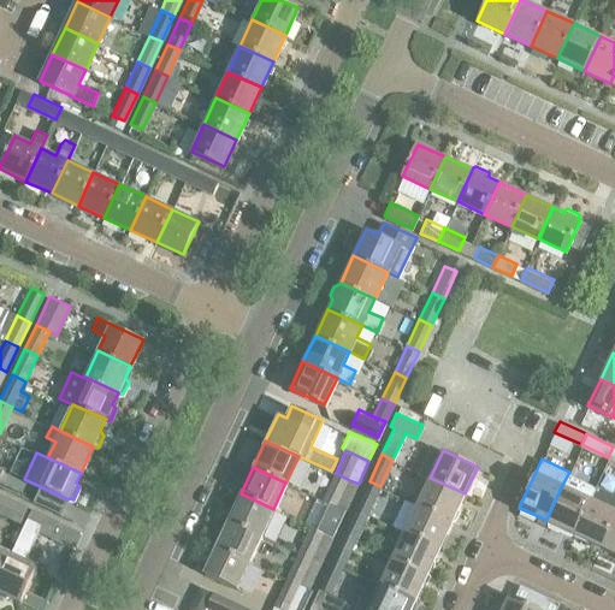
[(336,473),(323,499),(346,510),(359,484),(349,480),(336,473)]
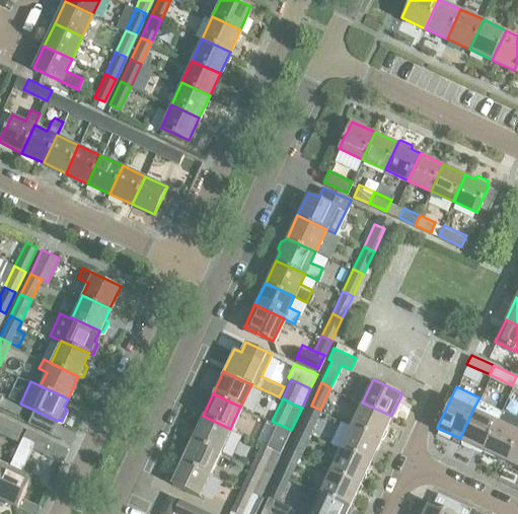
[(362,402),(352,425),(381,438),(391,416),(362,402)]
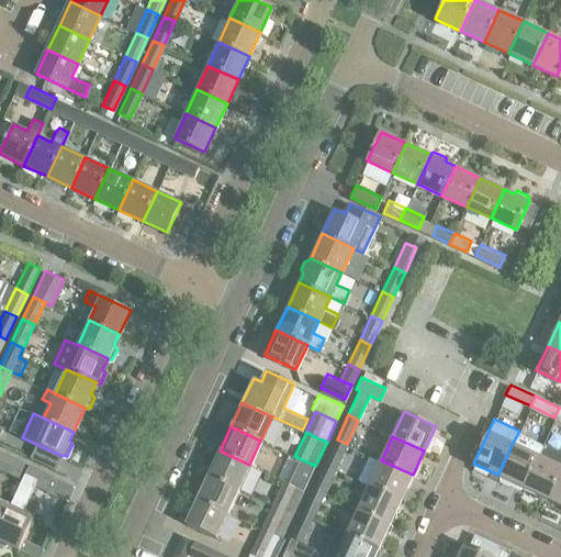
[(337,439),(325,464),(335,468),(347,444),(337,439)]
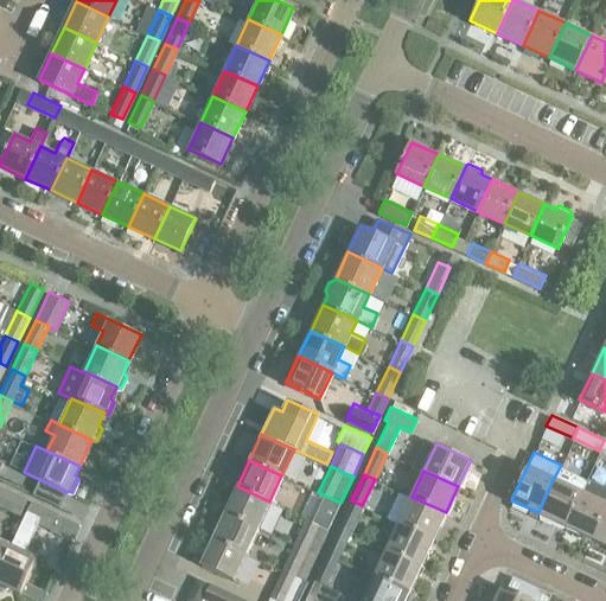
[(540,518),(548,523),(553,519),(565,524),(580,490),(554,478),(538,512),(540,513),(540,518)]
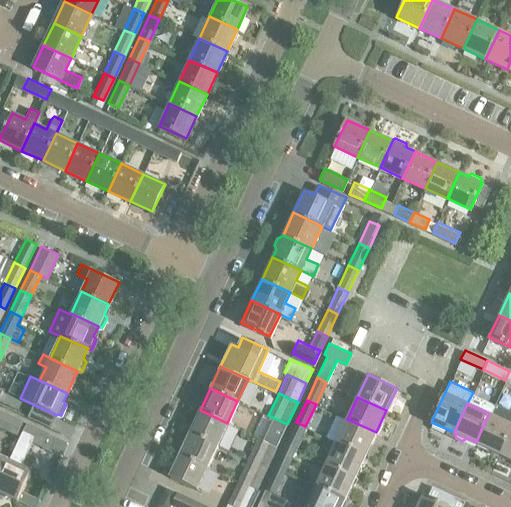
[(497,453),(510,423),(510,410),(494,403),(489,413),(476,442),(497,453)]
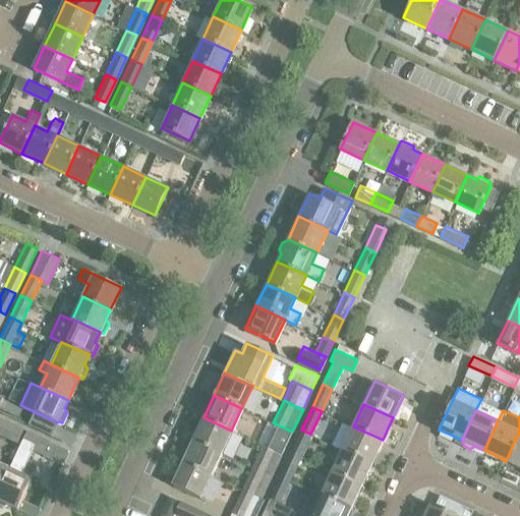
[(5,417),(0,427),(0,431),(18,440),(24,425),(5,417)]
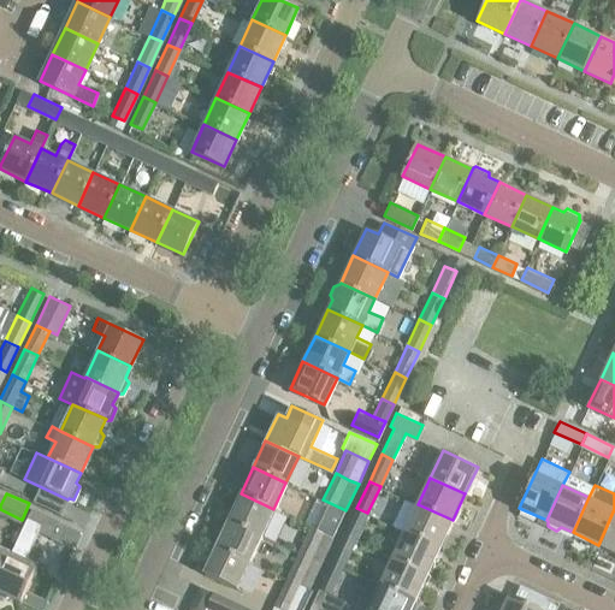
[(241,493),(229,520),(261,534),(273,509),(241,493)]
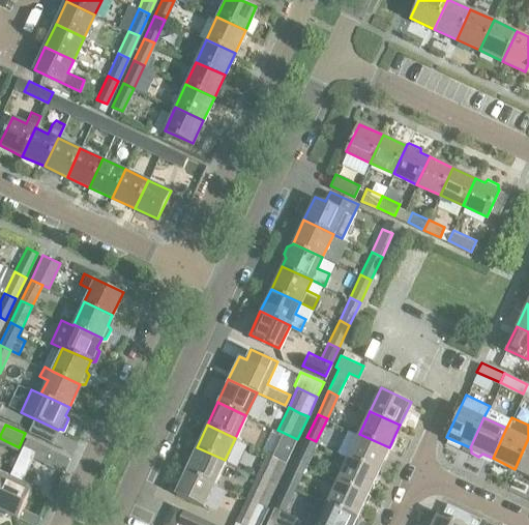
[(277,430),(267,453),(280,459),(287,462),(297,439),(277,430)]
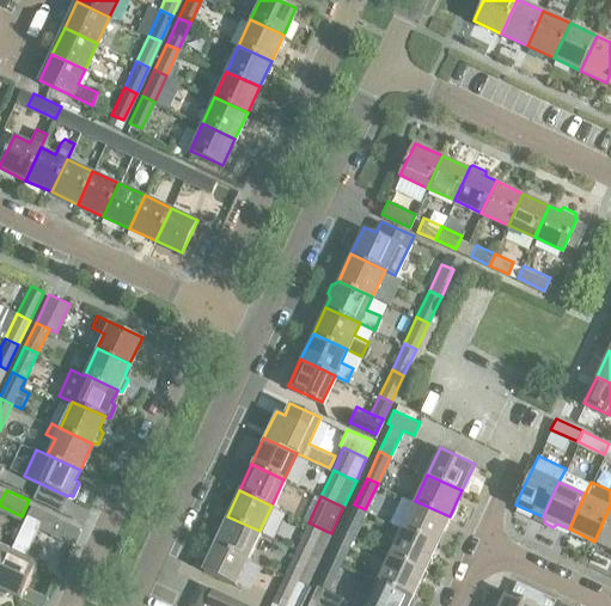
[(415,501),(402,527),(437,543),(450,516),(415,501)]
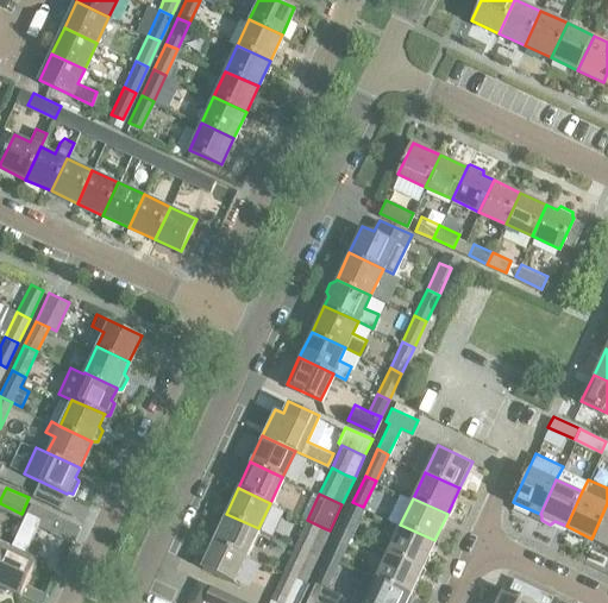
[(31,502),(24,516),(39,523),(50,529),(57,514),(31,502)]
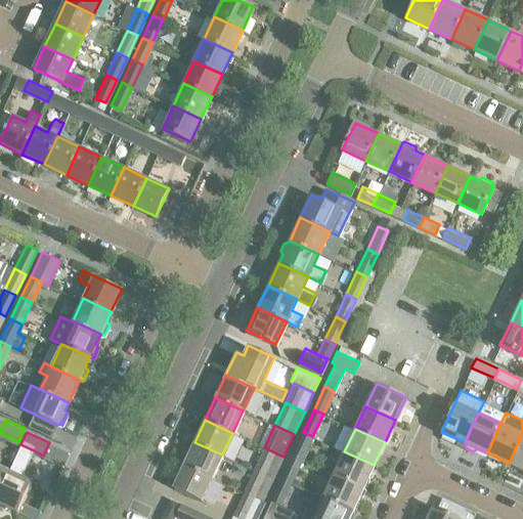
[(303,432),(293,455),(302,459),(312,436),(303,432)]
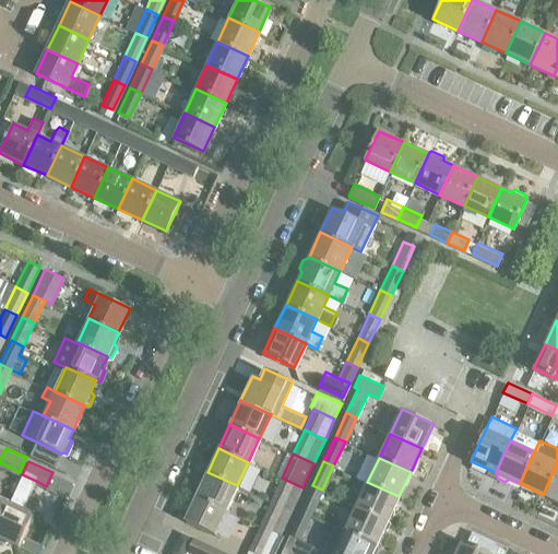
[(557,462),(543,495),(557,502),(557,462)]
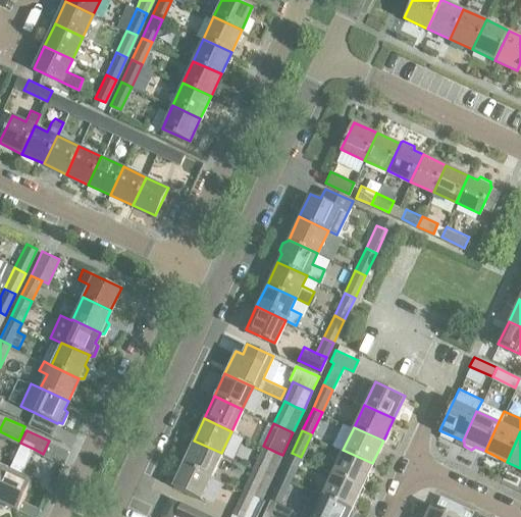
[(49,441),(43,454),(62,462),(68,450),(49,441)]
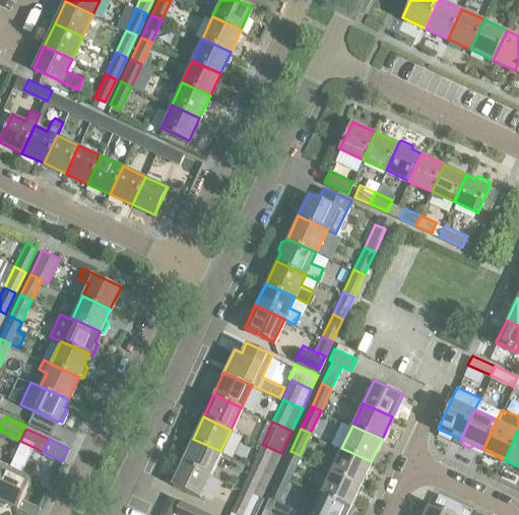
[(193,439),(183,460),(210,473),(220,451),(193,439)]
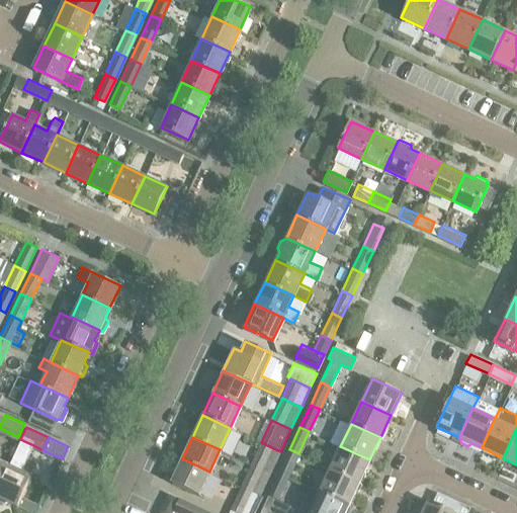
[(8,464),(0,481),(0,496),(17,505),(31,476),(21,471),(33,445),(20,439),(8,464)]
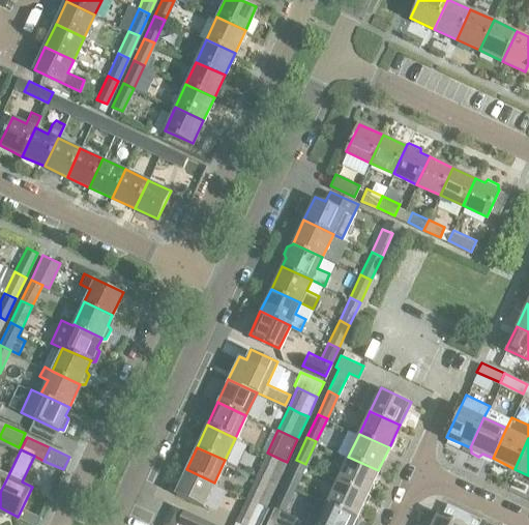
[(267,453),(257,475),(269,480),(276,484),(287,462),(280,459),(267,453)]
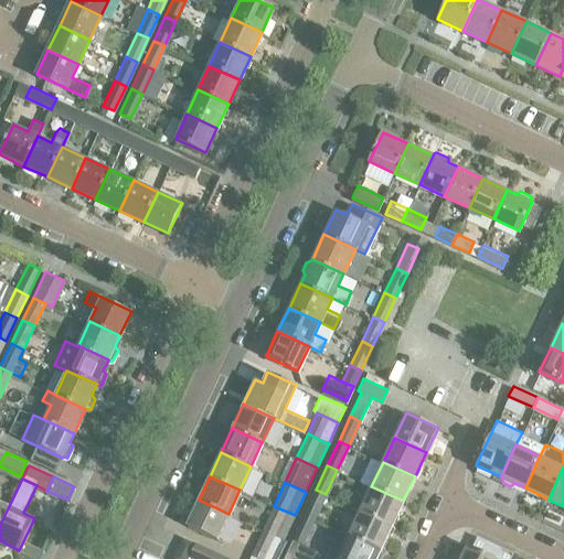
[(371,486),(360,511),(392,526),(403,501),(371,486)]
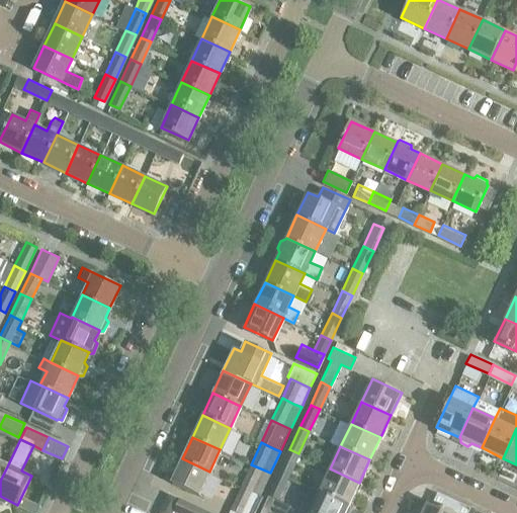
[(289,449),(278,472),(288,476),(298,453),(289,449)]
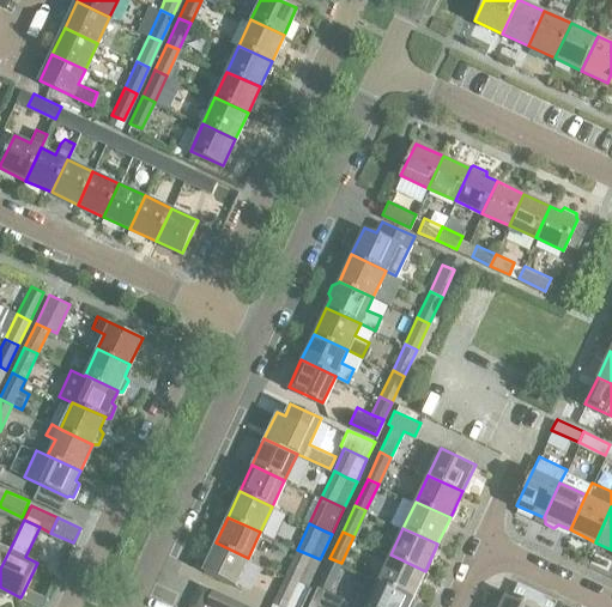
[(248,558),(216,542),(203,570),(236,584),(248,558)]
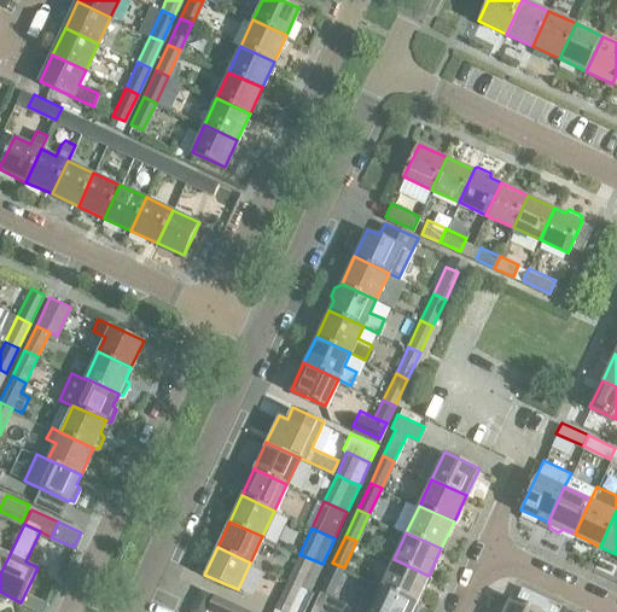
[(0,573),(10,554),(0,549),(0,573)]
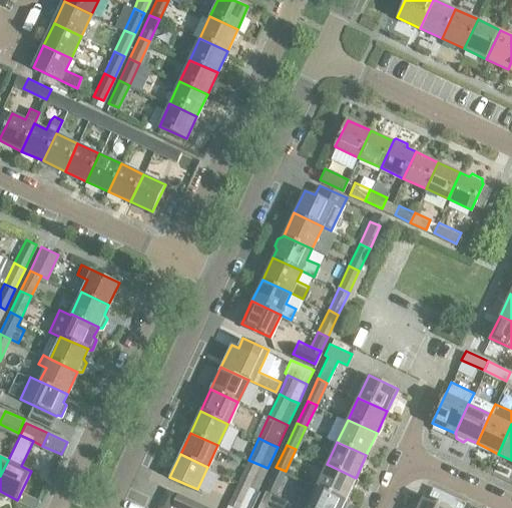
[(248,460),(238,481),(250,487),(258,490),(268,468),(261,465),(248,460)]
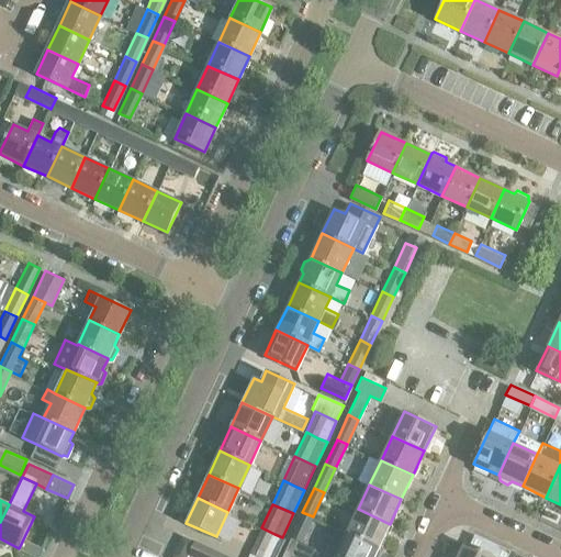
[(358,509),(346,533),(379,548),(390,524),(358,509)]
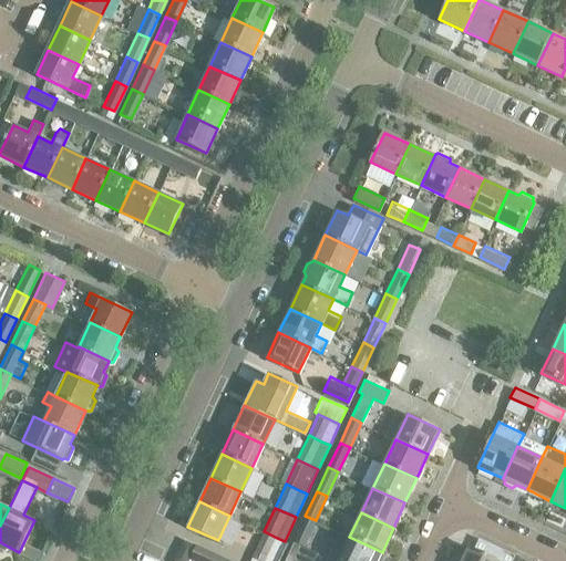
[(305,516),(294,540),(304,546),(316,520),(305,516)]
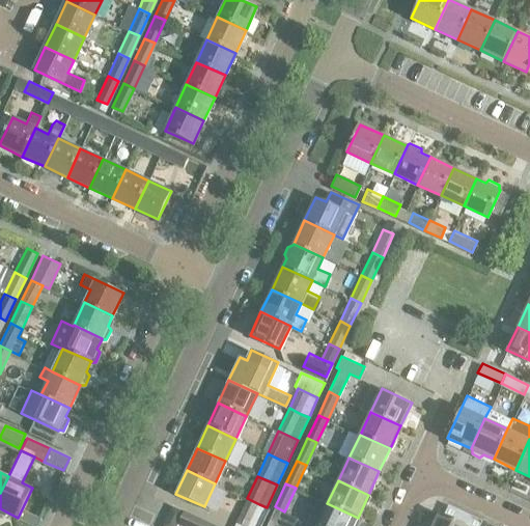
[(259,504),(247,498),(236,520),(233,525),(260,525),(270,508),(267,507),(259,504)]
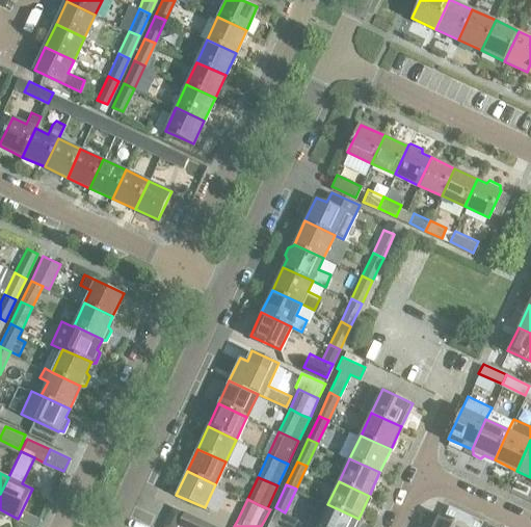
[(353,526),(359,519),(327,504),(317,526),(353,526)]
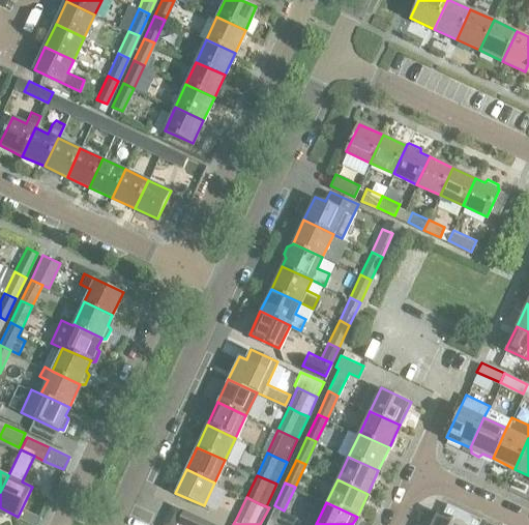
[(276,524),(284,511),(274,505),(265,524),(276,524)]
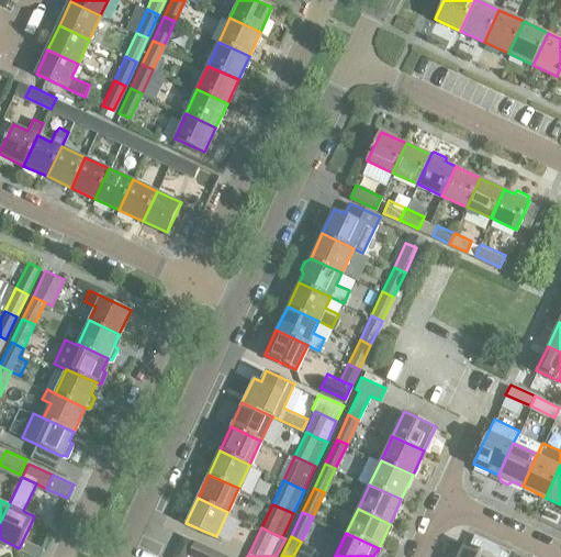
[(189,554),(194,556),(217,556),(221,552),(195,539),(189,554)]
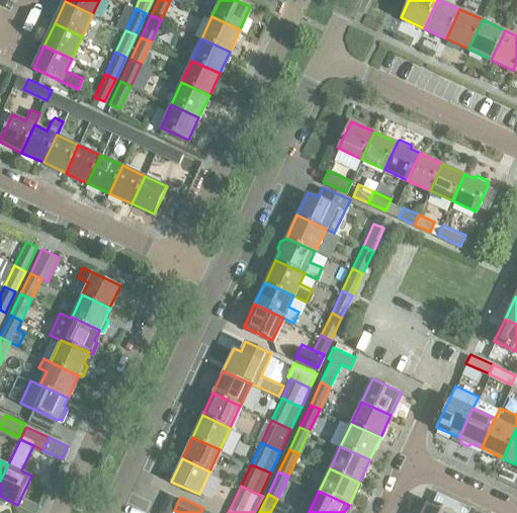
[(456,512),(428,500),(422,512),(456,512)]
